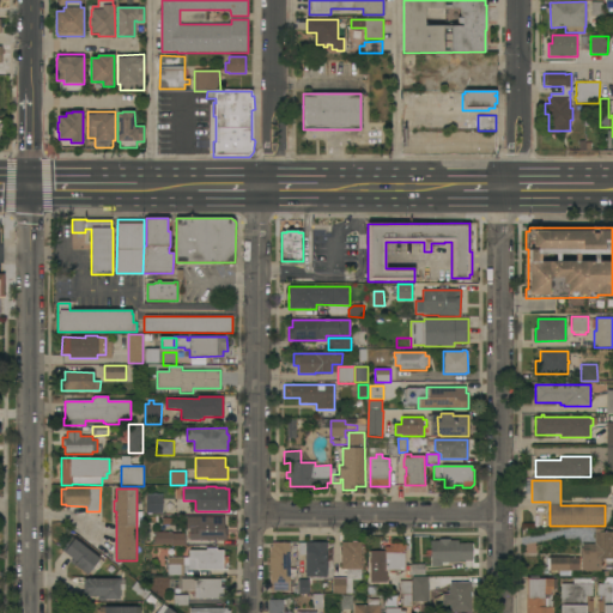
[(162,495),(162,513),(146,513),(146,495),(162,495)]
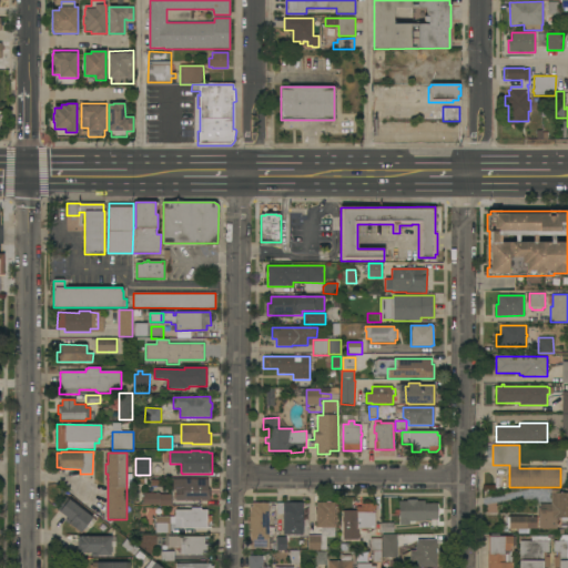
[(175,500),(175,488),(172,488),(172,479),(183,479),(208,479),(208,489),(210,489),(210,501),(175,500)]
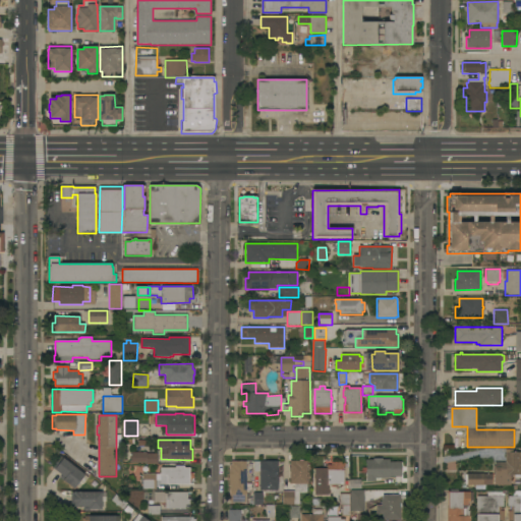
[(495,485),(495,463),(505,463),(506,449),(512,449),(512,452),(520,452),(520,475),(511,475),(511,485),(495,485)]
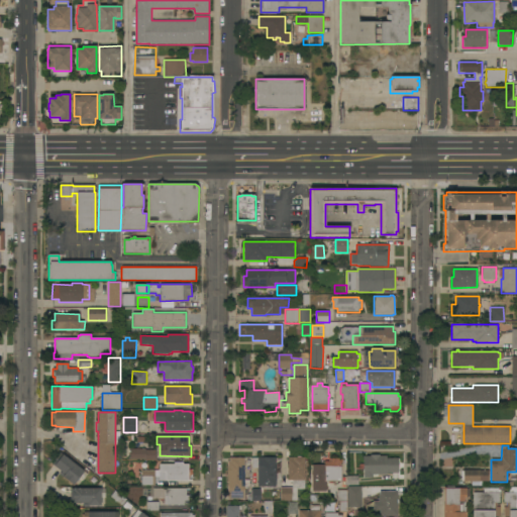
[(145,448),(145,450),(156,450),(156,460),(144,460),(144,459),(130,459),(130,449),(145,448)]
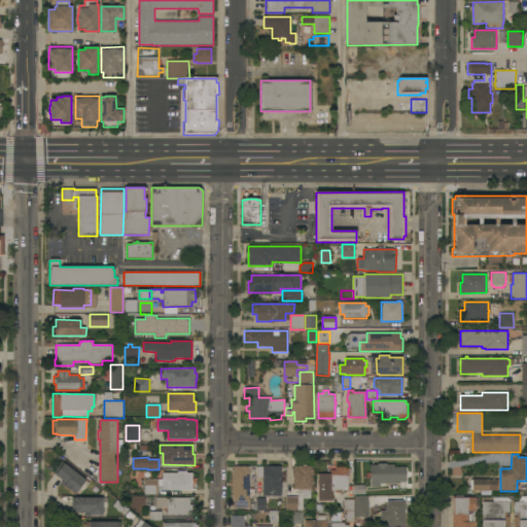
[(85,481),(75,494),(65,487),(61,484),(63,481),(53,472),(56,468),(59,470),(64,463),(85,481)]
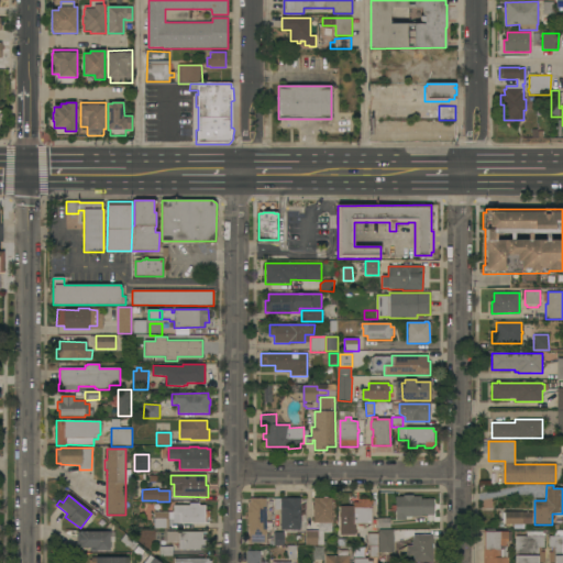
[(404,497),(404,496),(414,495),(414,497),(420,497),(420,499),(433,499),(433,516),(421,516),(421,517),(406,517),(406,520),(396,520),(395,497),(404,497)]
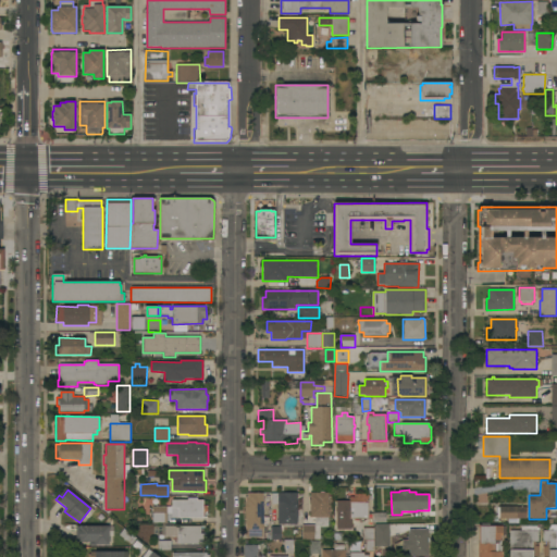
[(263,517),(269,517),(269,524),(263,524),(263,537),(246,537),(246,529),(245,529),(245,514),(244,514),(244,503),(245,503),(245,497),(247,497),(247,493),(263,493),(263,517)]
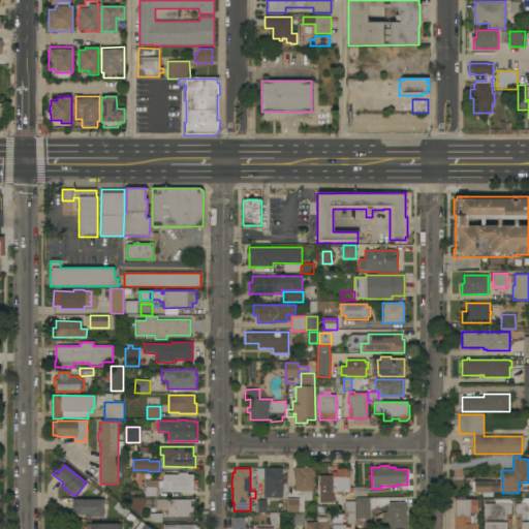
[(312,492),(294,492),(294,478),(293,478),(293,475),(294,475),(294,468),(312,468),(312,492)]
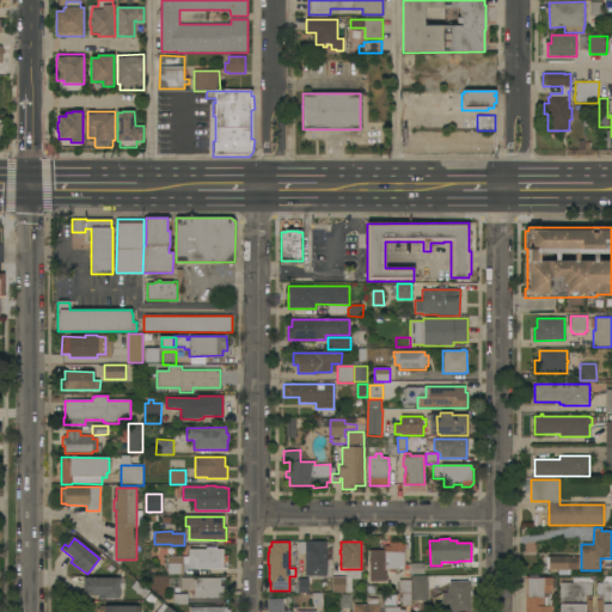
[(306,556),(299,556),(299,544),(306,544),(306,543),(328,543),(328,577),(306,577),(306,556)]
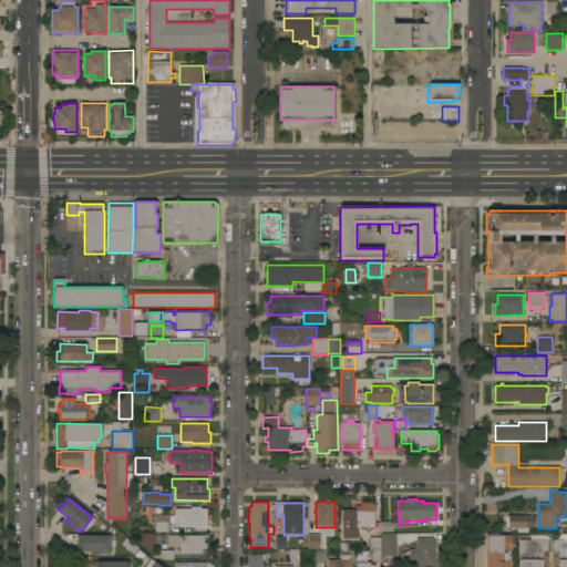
[(357,528),(357,526),(351,526),(351,524),(356,524),(356,506),(360,506),(360,503),(374,503),(374,528),(357,528)]
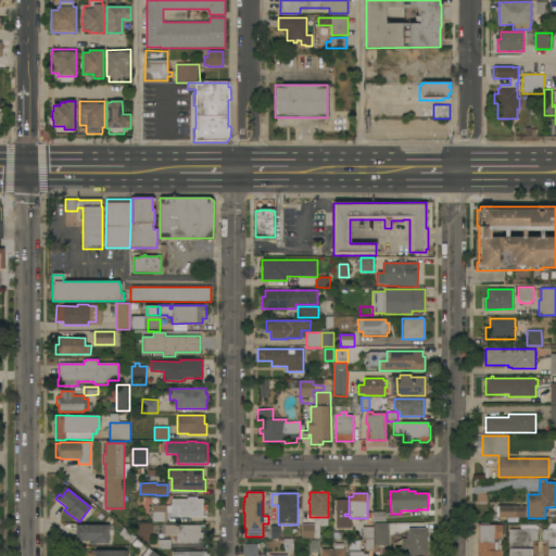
[(187,500),(187,497),(197,497),(197,500),(203,500),(203,505),(206,505),(206,512),(203,512),(203,517),(202,517),(202,518),(200,519),(200,517),(197,517),(197,518),(187,518),(187,517),(172,517),(172,514),(166,514),(166,522),(152,522),(152,506),(172,506),(172,500),(187,500)]
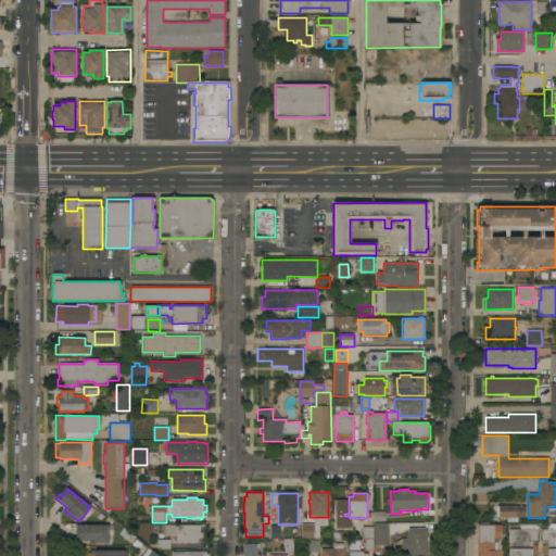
[(525,506),(525,518),(518,517),(518,522),(507,522),(507,518),(497,518),(497,517),(496,517),(496,506),(498,506),(498,505),(525,506)]
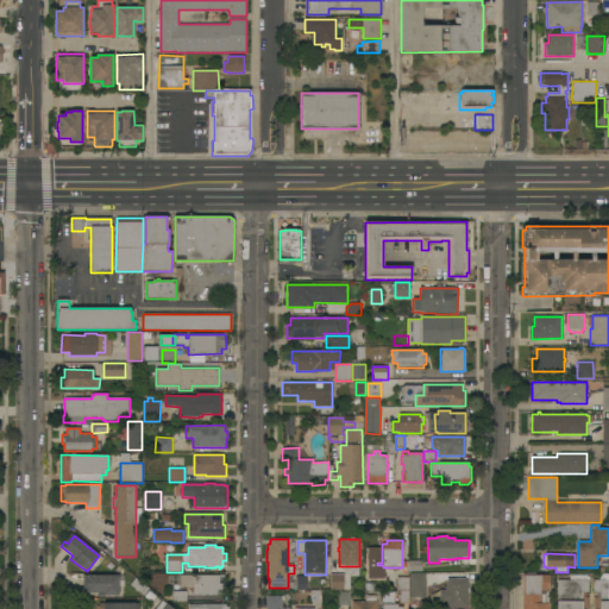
[(426,598),(409,598),(409,572),(426,572),(426,598)]
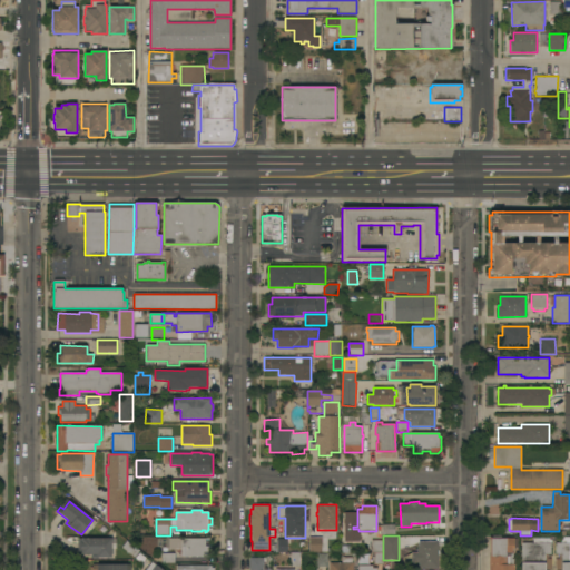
[(322,538),(322,552),(310,552),(310,538),(322,538)]
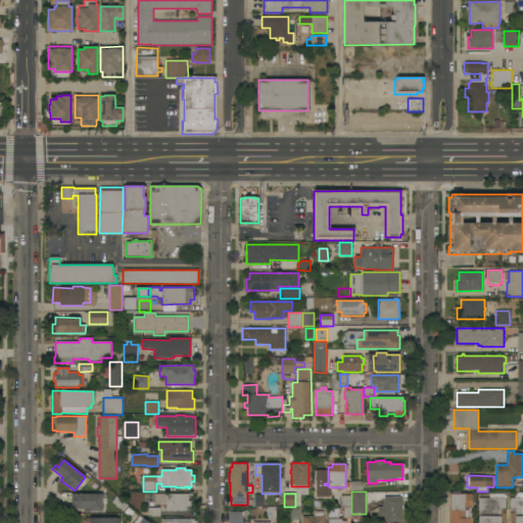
[(510,498),(515,498),(515,493),(522,493),(522,522),(515,522),(515,509),(510,509),(510,498)]
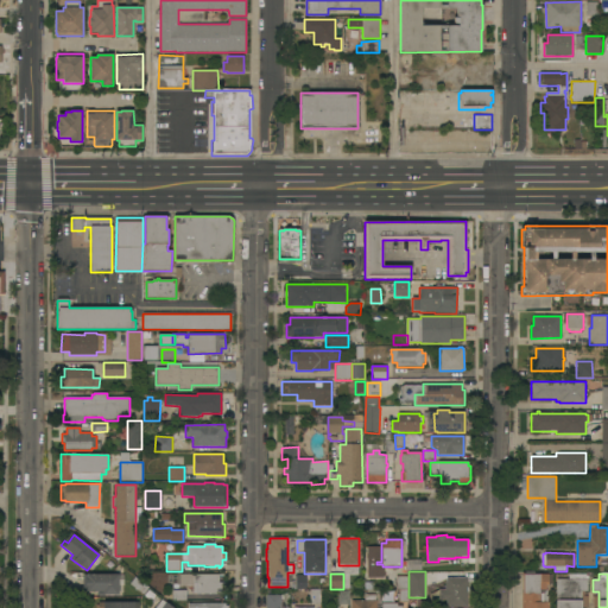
[(119,595),(97,595),(97,591),(83,591),(83,584),(86,584),(86,580),(87,580),(87,575),(119,575),(119,595)]
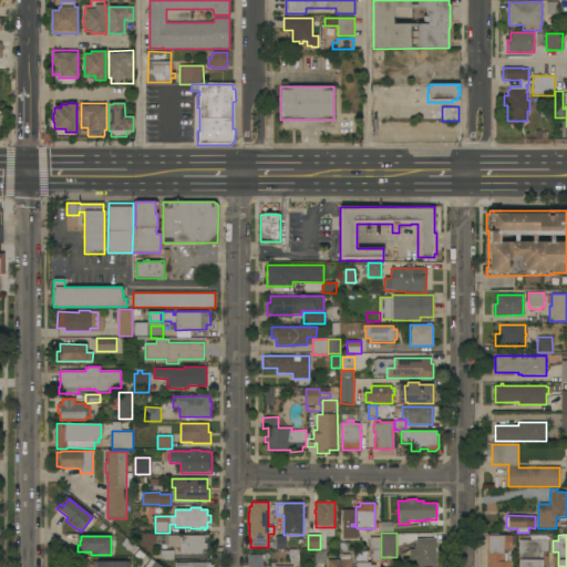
[(204,536),(204,538),(206,538),(206,542),(204,542),(204,544),(206,544),(206,545),(208,545),(208,552),(206,552),(206,555),(204,555),(204,554),(199,554),(199,555),(189,555),(189,554),(188,554),(188,555),(185,555),(185,554),(179,554),(179,544),(181,544),(181,536),(204,536)]
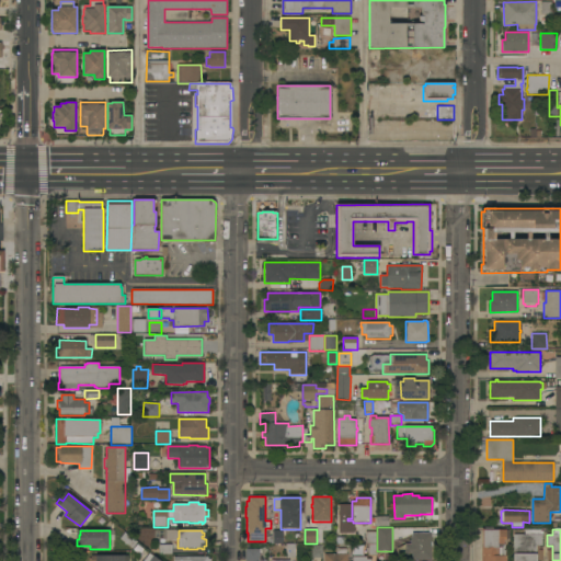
[(268,544),(268,539),(267,539),(267,536),(273,536),(273,530),(283,530),(283,544),(268,544)]
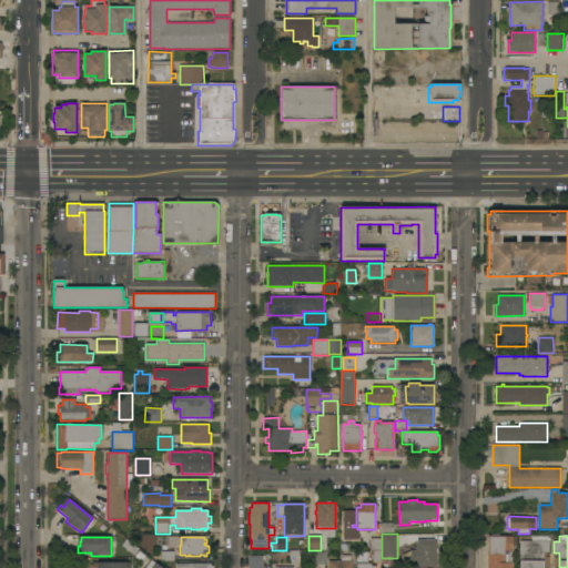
[(511,537),(511,547),(514,547),(514,551),(511,551),(511,563),(513,563),(513,567),(487,567),(487,554),(488,554),(488,537),(511,537)]
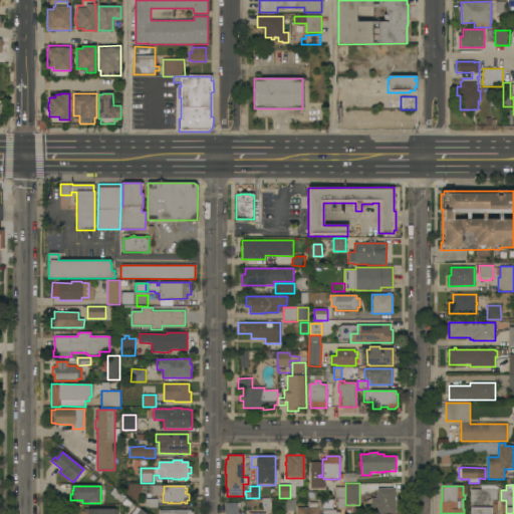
[(481,490),(481,486),(496,486),(496,490),(497,490),(497,500),(491,500),(491,513),(471,513),(471,490),(481,490)]
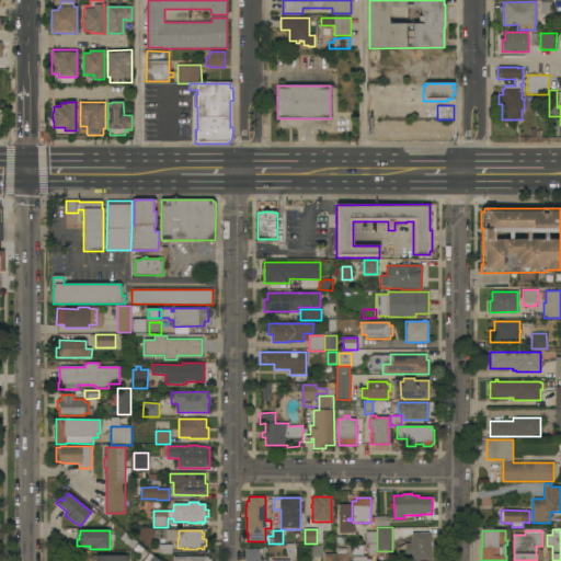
[(368,545),(366,545),(366,531),(377,531),(377,556),(368,556),(368,545)]
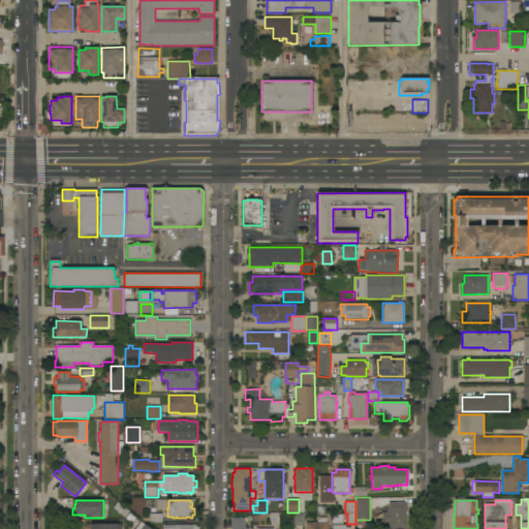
[(114,508),(119,502),(130,511),(129,514),(125,519),(114,508)]
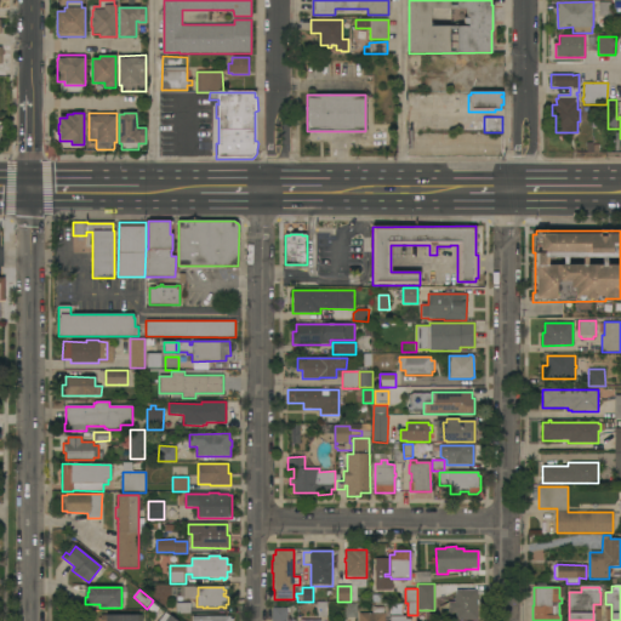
[(456,613),(449,613),(449,603),(455,603),(455,594),(456,594),(456,591),(477,591),(477,619),(456,619),(456,613)]
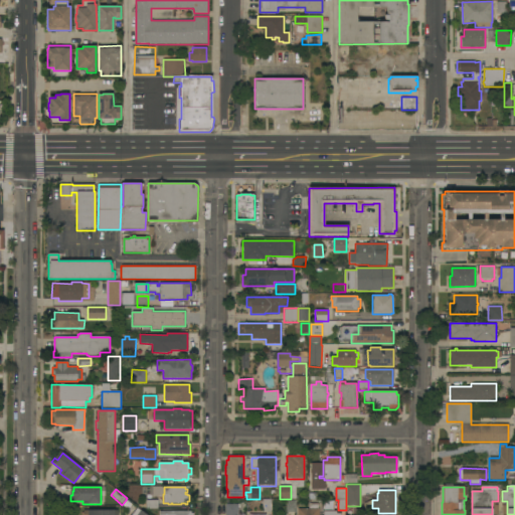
[(124,514),(123,514),(127,509),(122,505),(126,500),(141,511),(145,514),(124,514)]
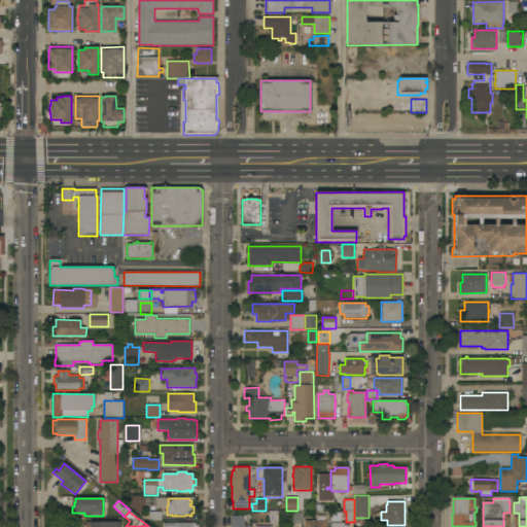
[(150,522),(150,512),(162,512),(162,522),(150,522)]
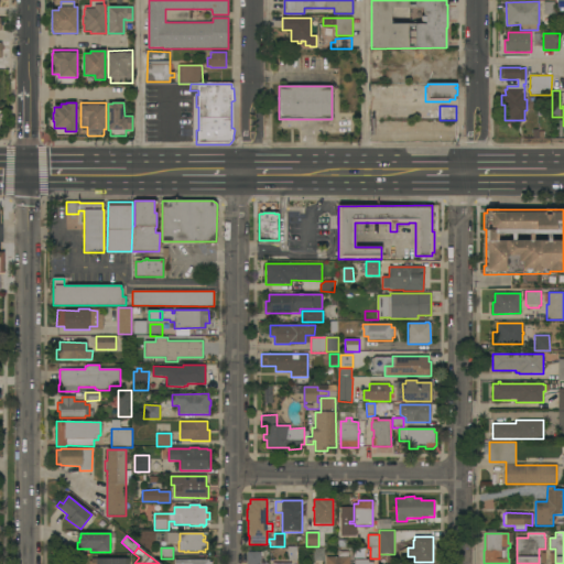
[(288,562),(288,548),(297,548),(297,562),(288,562)]
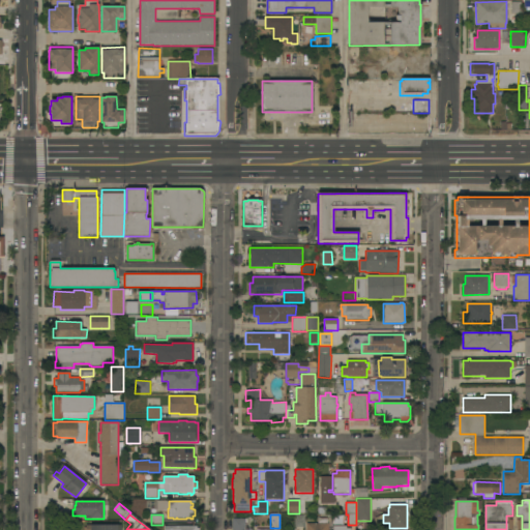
[(294,529),(294,514),(304,514),(305,529),(294,529)]
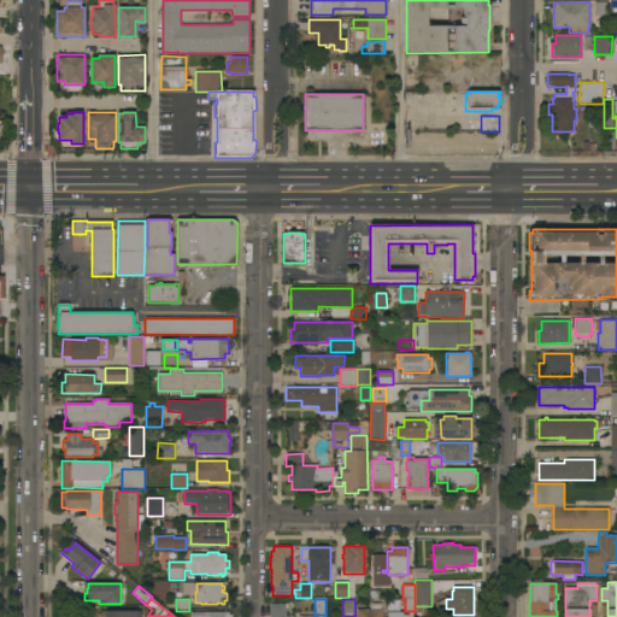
[(270,616),(270,604),(286,604),(286,616),(293,616),(270,616)]
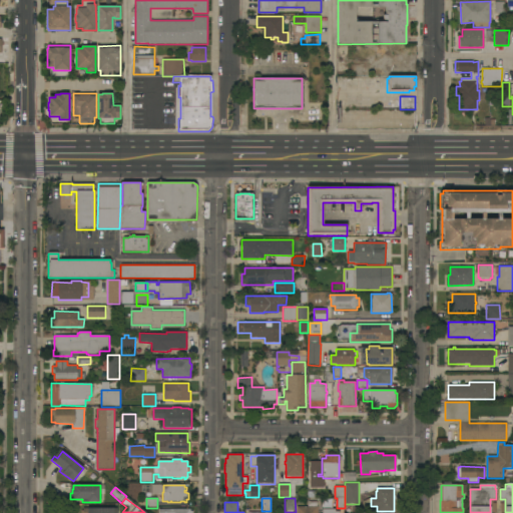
[(297,512),(297,507),(308,507),(308,502),(318,502),(318,512),(297,512)]
